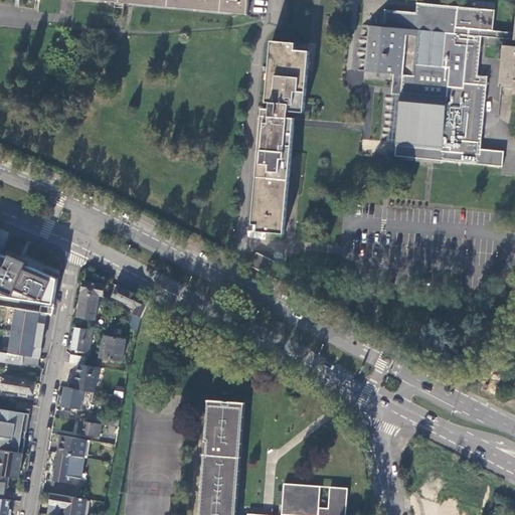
[(247,0),(141,0),(141,4),(246,14),(247,0)]
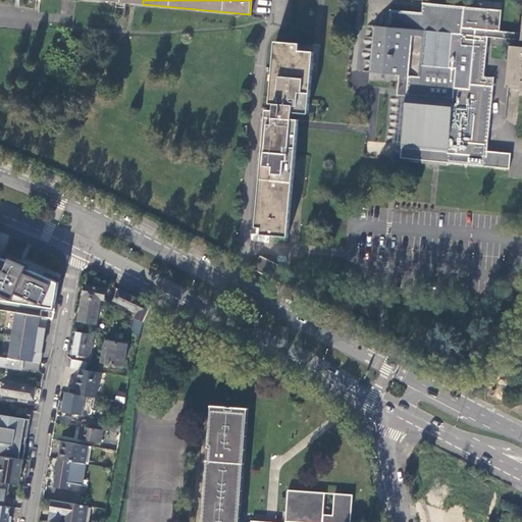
[(521,31),(501,30),(503,10),(424,2),(423,13),(413,12),(402,11),(392,10),(389,27),(374,25),(370,72),(400,75),(409,76),(407,96),(401,158),(406,158),(440,161),(512,168),(513,153),(487,151),(491,113),(496,67),(497,55),(499,38),(521,40),(521,31)]
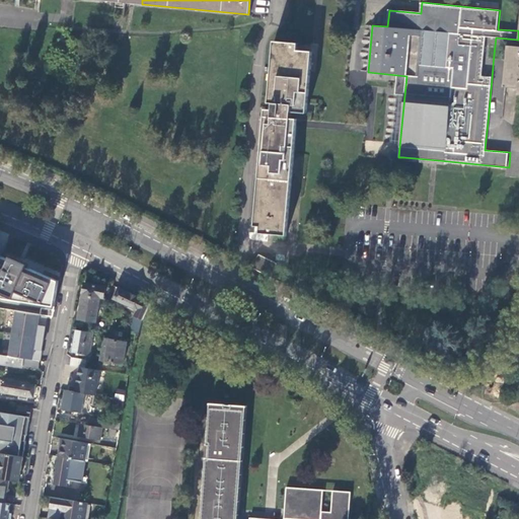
[(361,44),(368,45),(369,25),(363,25),(361,44)]
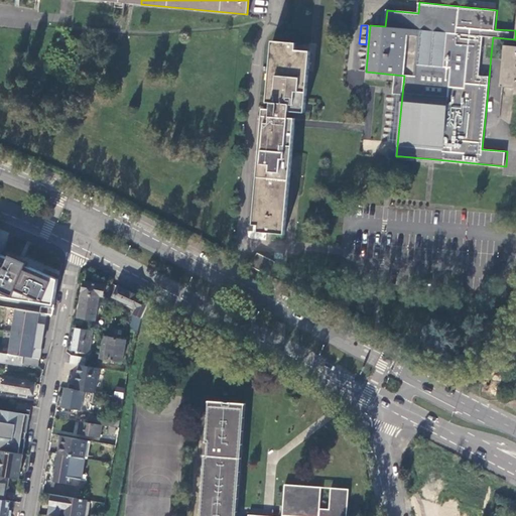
[(260,232),(286,234),(293,153),(296,126),(296,122),(296,119),(289,118),(290,112),(305,113),(307,91),(309,73),(310,60),(310,51),(308,51),(296,50),(296,43),(273,41),(268,96),(268,103),(273,103),(272,110),(264,109),(255,224),(261,224),(260,232)]
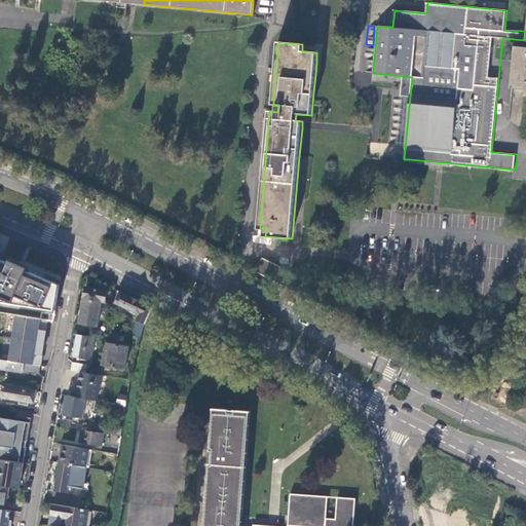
[(525,47),(516,47),(513,88),(525,89),(525,47)]
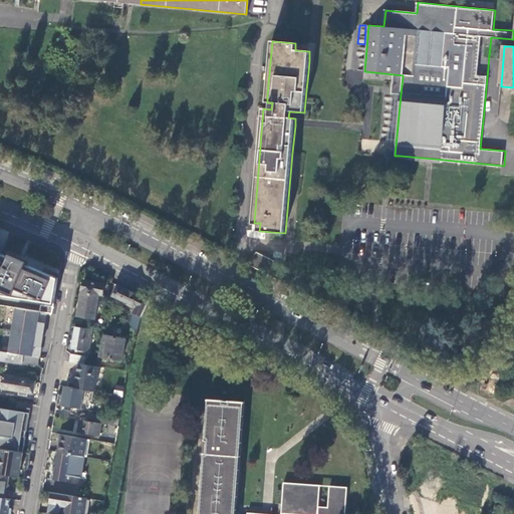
[(489,54),(488,66),(498,67),(499,55),(489,54)]
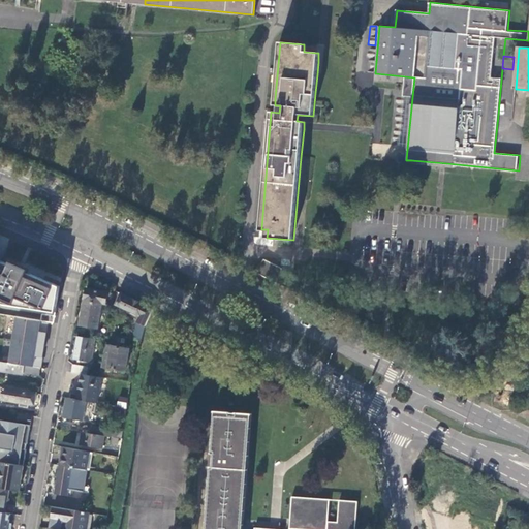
[(414,78),(405,76),(404,85),(403,91),(403,96),(412,97),(414,78)]
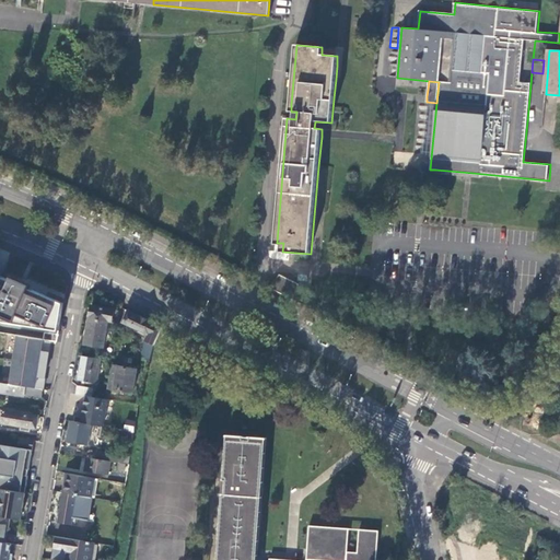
[(12,279),(0,273),(0,326),(1,327),(22,329),(22,326),(59,330),(63,302),(31,288),(33,284),(13,277),(12,279)]
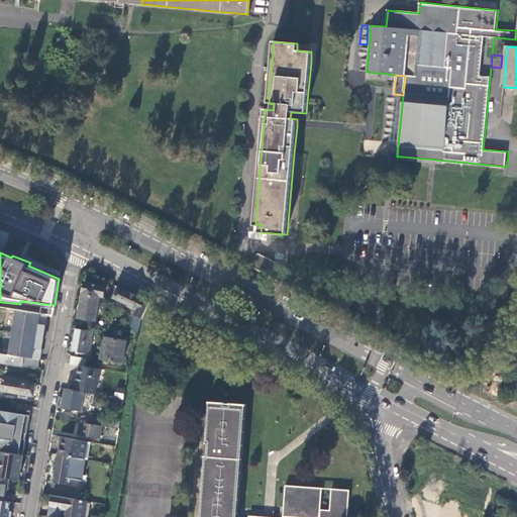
[(252,266),(270,275),(277,263),(259,253),(252,266)]
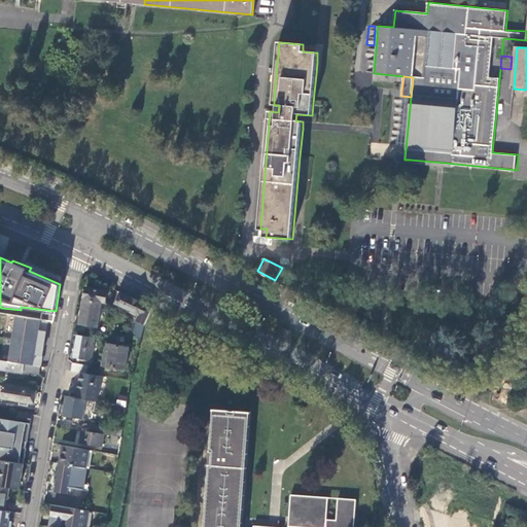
[(79,324),(97,327),(101,303),(105,304),(107,291),(86,287),(79,324)]
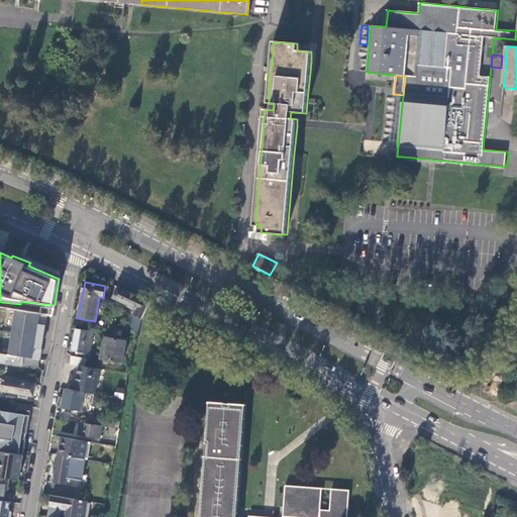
[(149,302),(118,288),(114,298),(130,305),(129,308),(136,311),(134,315),(141,319),(149,302)]
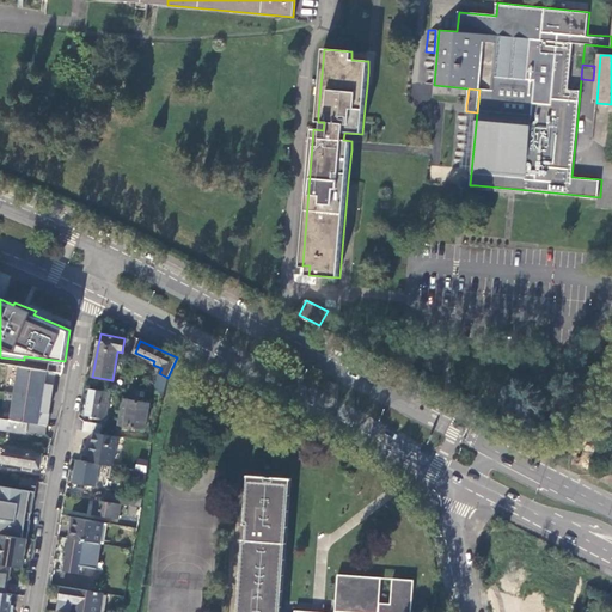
[(11,420),(47,426),(48,417),(46,417),(47,410),(49,411),(53,390),(49,390),(50,383),(54,384),(55,375),(19,369),(11,420)]
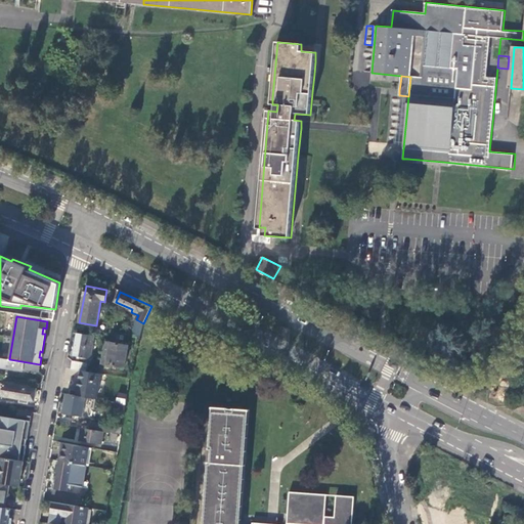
[(143,323),(136,319),(132,335),(137,336),(140,337),(143,323)]
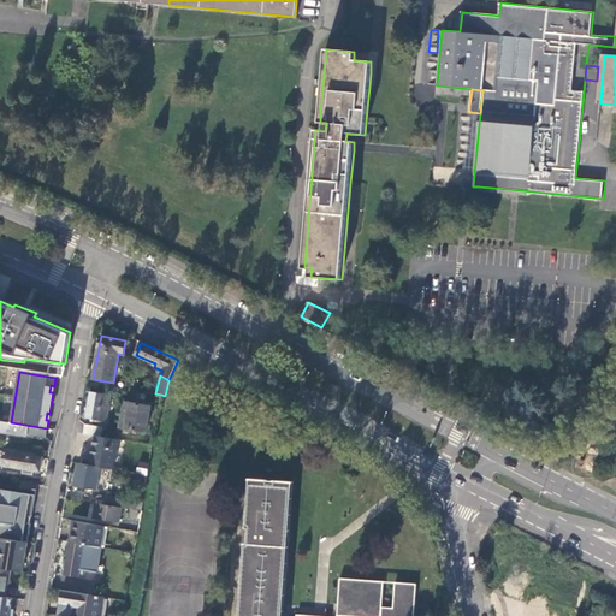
[(106,421),(111,396),(90,392),(86,418),(106,421)]
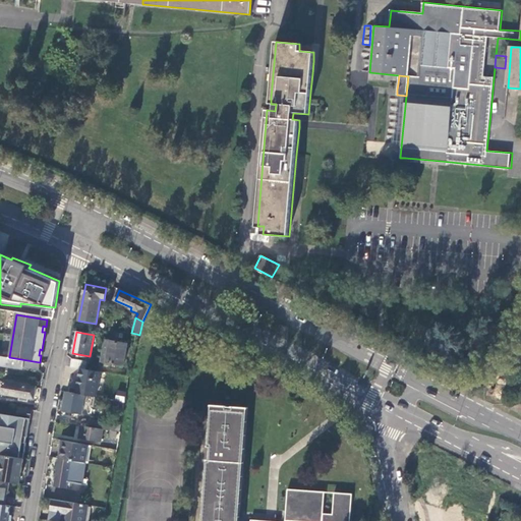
[(123,366),(127,344),(104,340),(100,361),(123,366)]
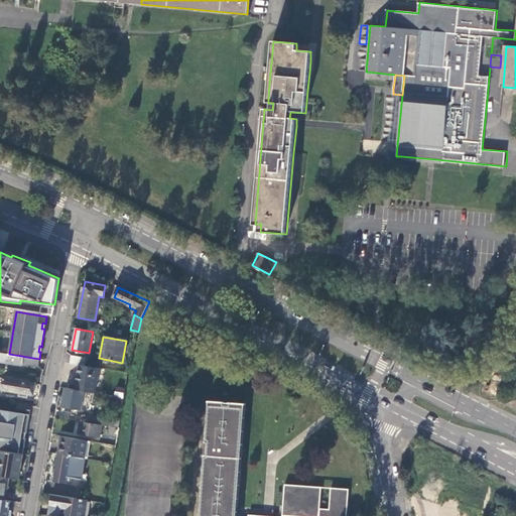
[(9,354),(0,352),(0,362),(21,366),(22,364),(38,366),(39,359),(9,354)]
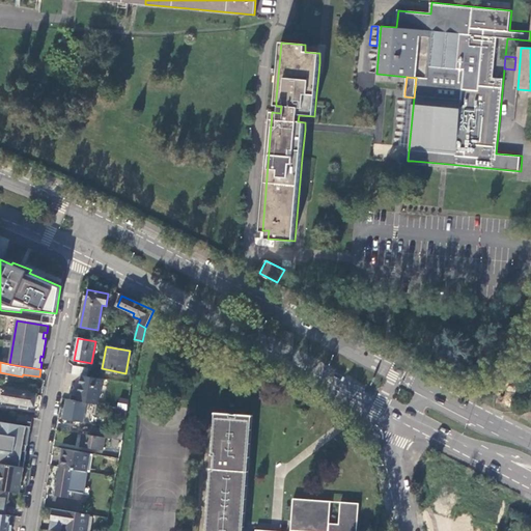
[(81,375),(87,376),(88,368),(74,366),(72,373),(81,375)]
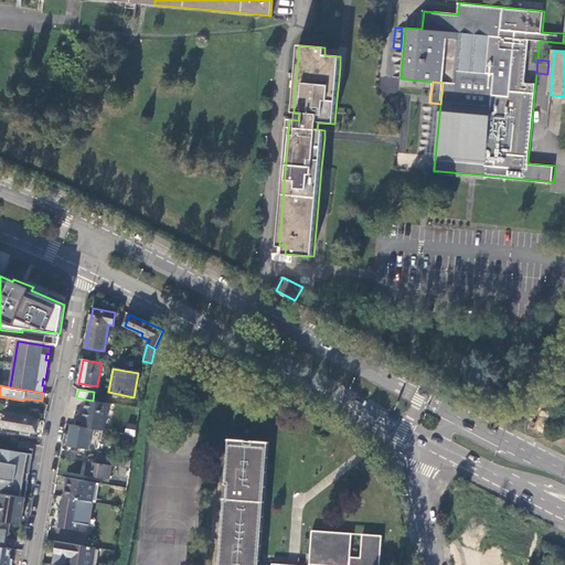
[(108,403),(93,401),(86,400),(82,427),(103,430),(108,403)]
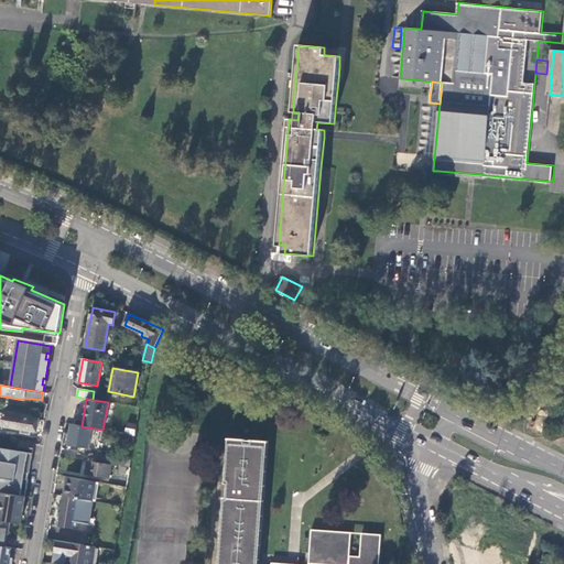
[(36,432),(39,420),(4,413),(2,425),(21,429),(21,433),(30,434),(31,431),(36,432)]
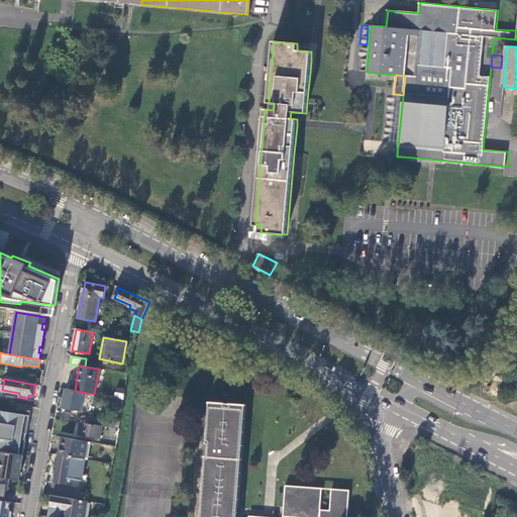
[(75,391),(65,389),(62,407),(73,410),(73,408),(82,410),(83,402),(93,404),(94,394),(75,391)]
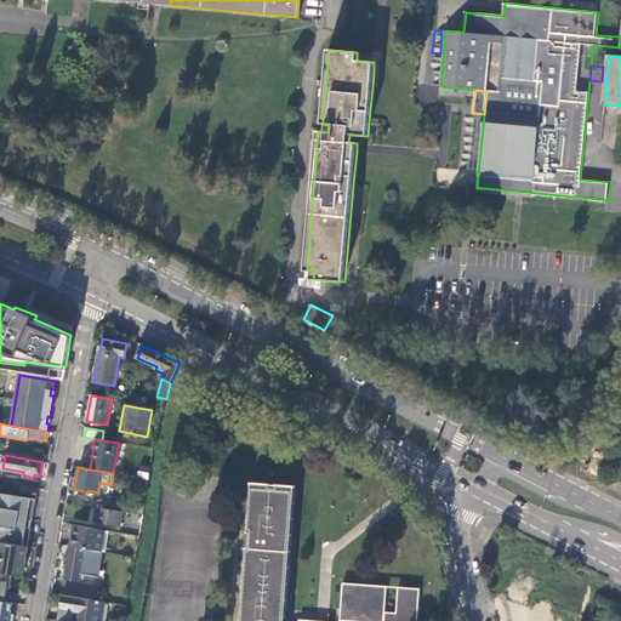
[(132,477),(149,480),(151,469),(135,467),(132,477)]
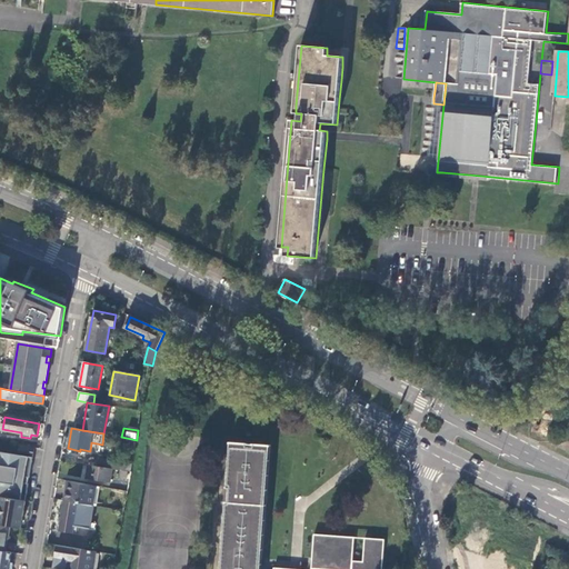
[(261,568),(262,558),(270,446),(230,442),(227,483),(227,488),(229,488),(229,497),(228,502),(226,502),(220,568),(261,568)]
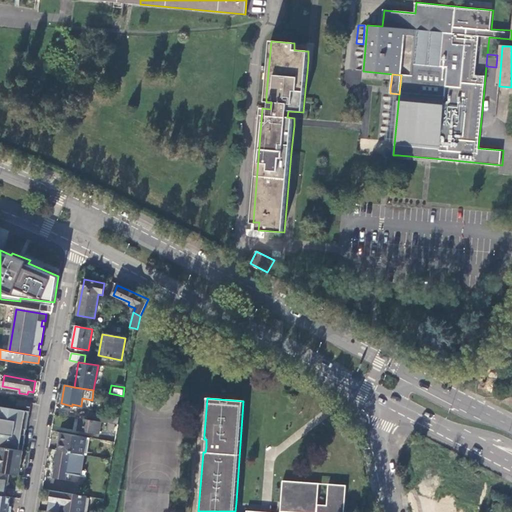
[(17,409),(30,411),(31,403),(18,400),(17,409)]
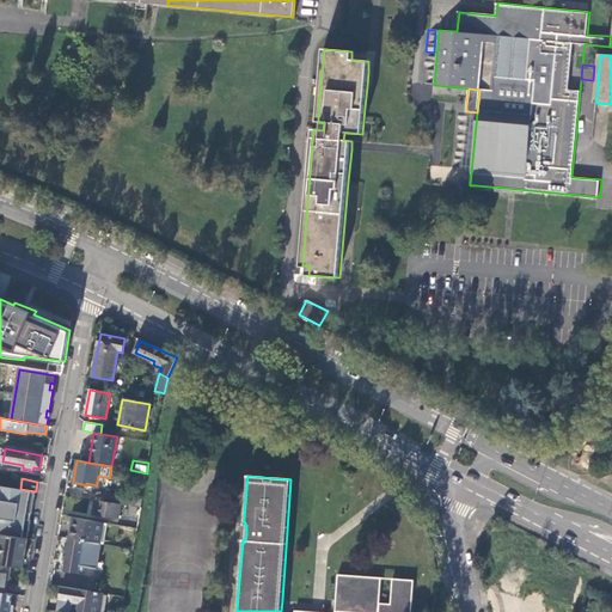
[(20,489),(0,485),(0,533),(28,538),(31,520),(30,520),(31,514),(32,514),(36,491),(20,489)]
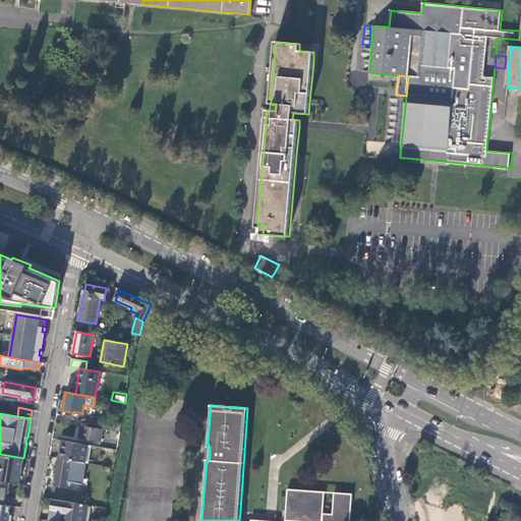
[(104,429),(109,430),(110,422),(91,419),(90,426),(104,429)]
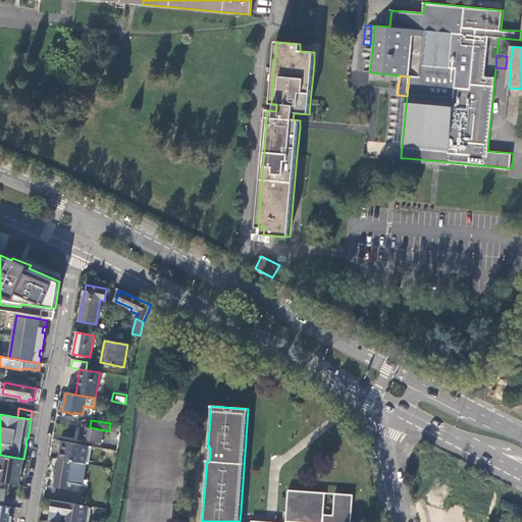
[(102,442),(104,430),(90,427),(82,426),(80,438),(102,442)]
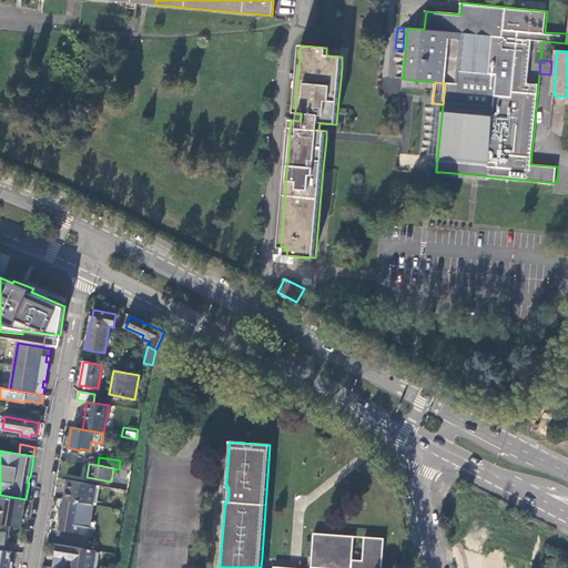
[(94,505),(98,486),(69,480),(64,499),(94,505)]
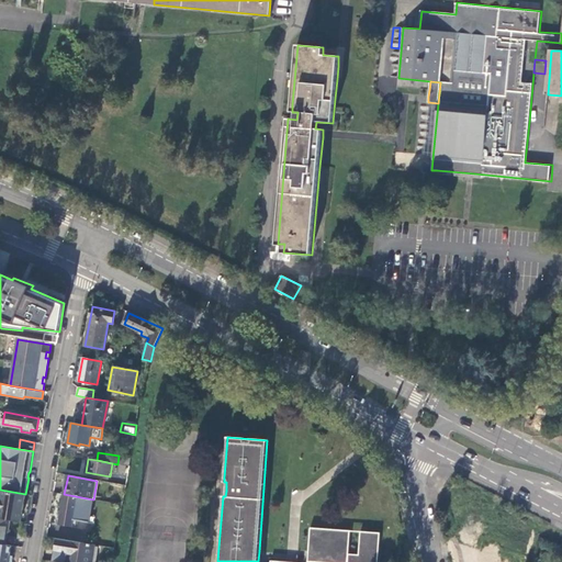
[(21,521),(25,494),(0,490),(0,518),(10,520),(21,521)]
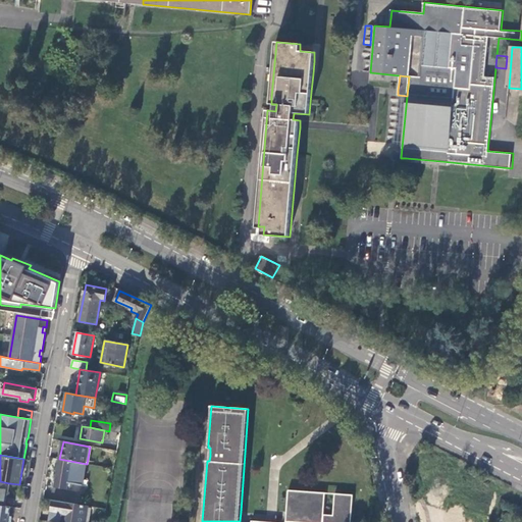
[(83,484),(87,464),(59,459),(55,486),(67,488),(68,482),(83,484)]
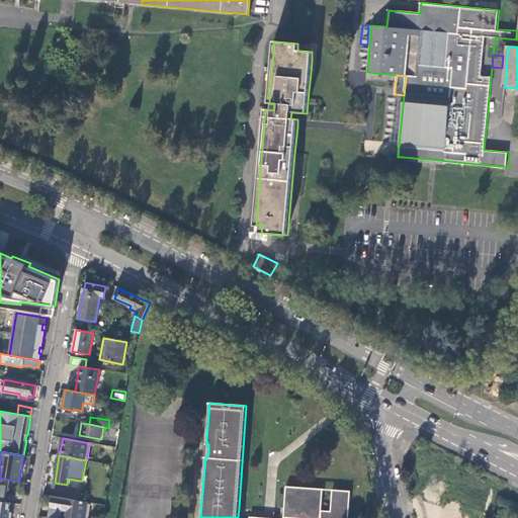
[(0,501),(6,502),(9,480),(0,478),(0,501)]
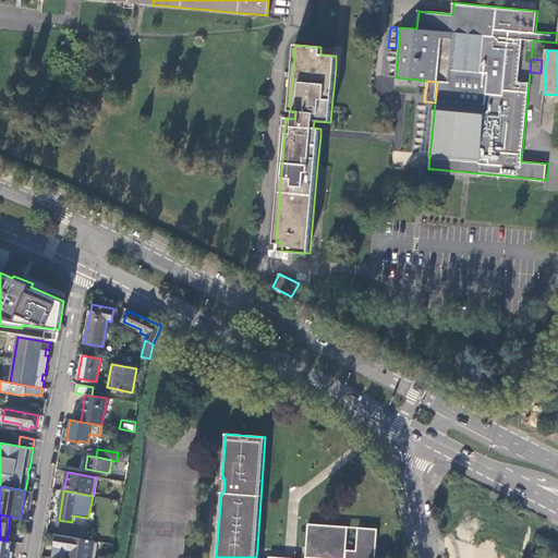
[(304,557),(374,557),(377,529),(358,528),(356,550),(346,550),(348,526),(307,524),(306,546),(305,556),(304,557)]
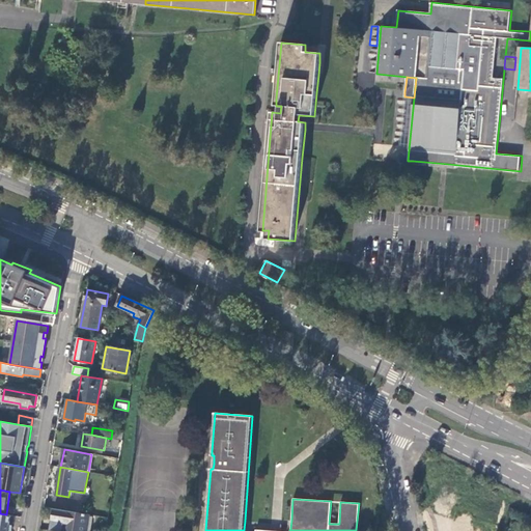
[(53,508),(51,521),(70,523),(70,526),(67,530),(86,530),(89,514),(53,508)]
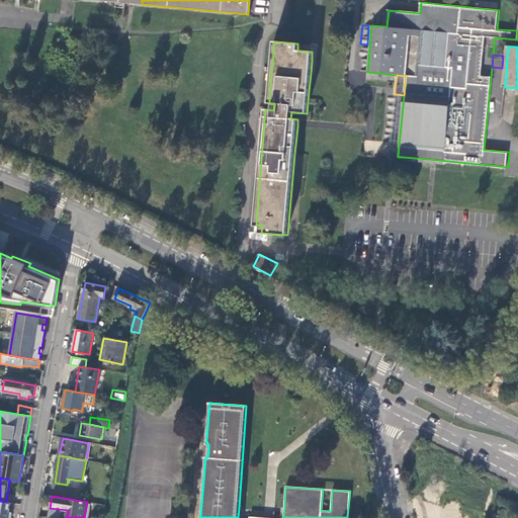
[(0,517),(7,517),(10,503),(6,502),(0,501),(0,517)]
